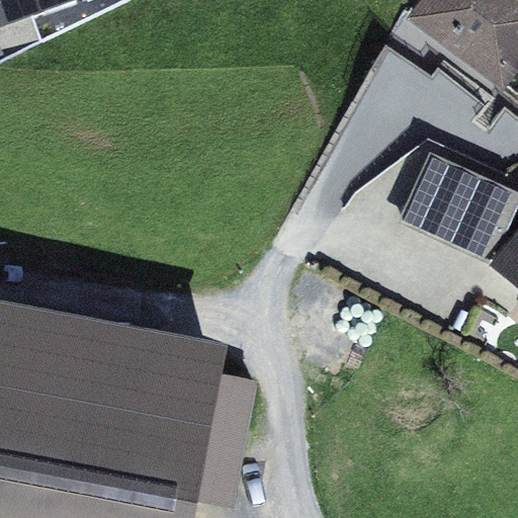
[(0,0),(0,24),(68,0),(0,0)]
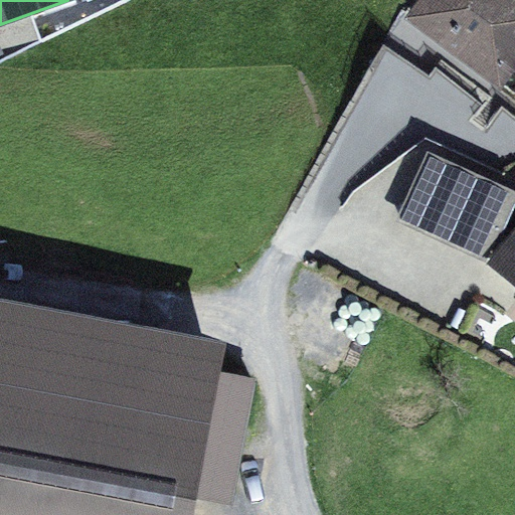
[(514,0),(416,0),(404,17),(501,89),(514,68),(514,0)]
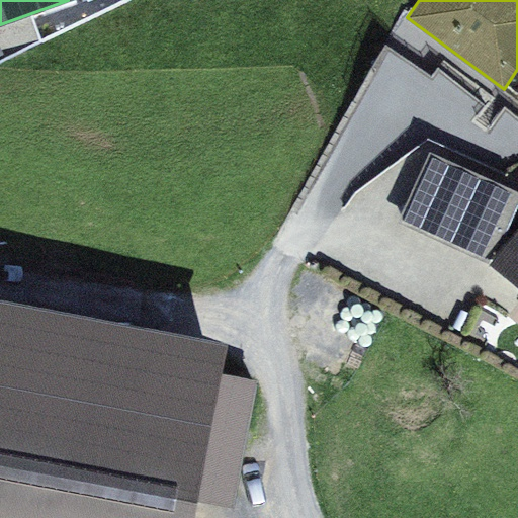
[(517,188),(432,149),(399,221),(490,263),(517,227),(517,188)]
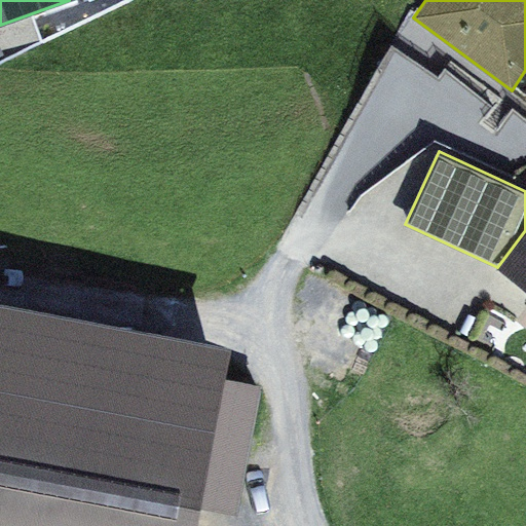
[(525,230),(497,267),(525,290),(525,230)]
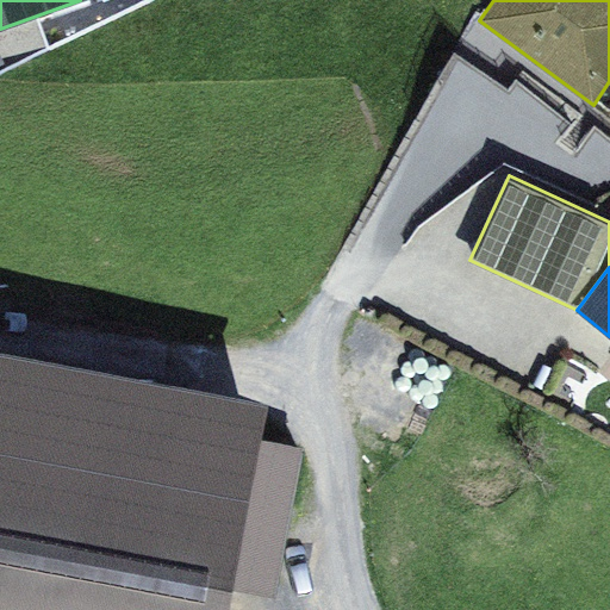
[(229,609),(271,397),(0,346),(0,609),(229,609)]
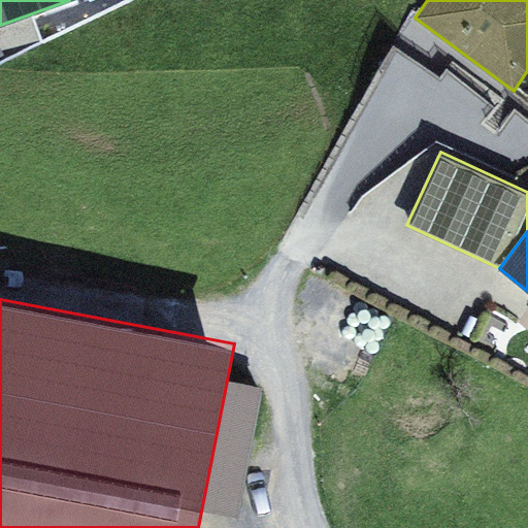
All buildings are outlined.
